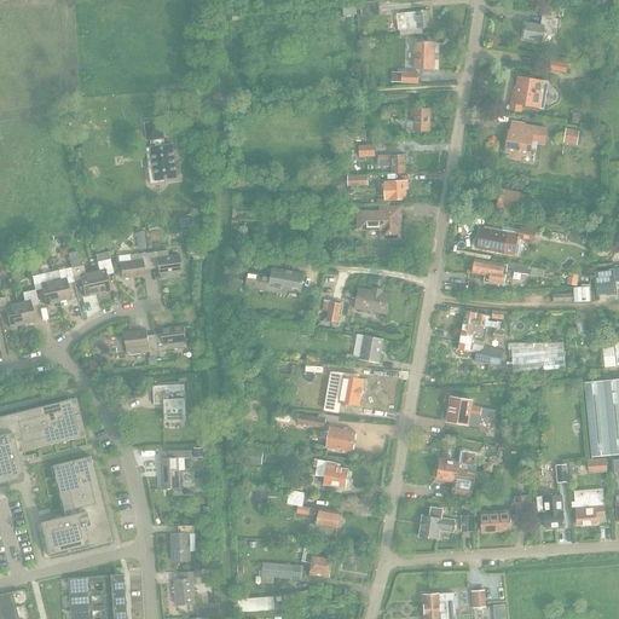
[(360,6),(360,16),(380,15),(379,4),(382,3),(382,0),(362,3),(362,6),(360,6)]
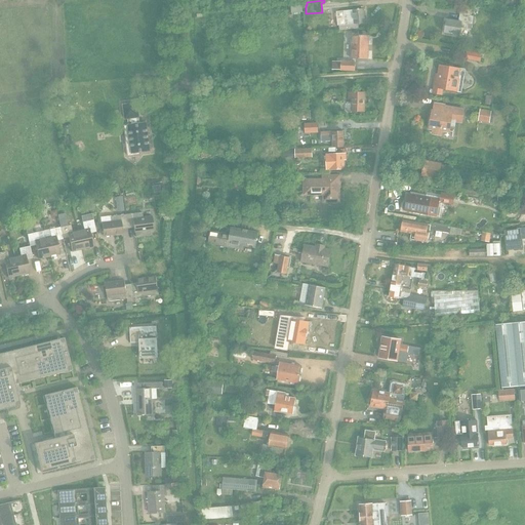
[(459,27),(471,29),(474,6),(461,4),(459,13),(458,13),(457,21),(446,19),(445,32),(458,34),(459,27)]
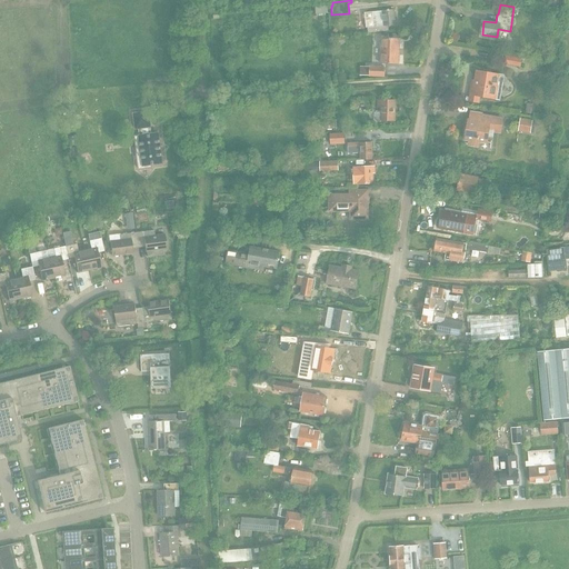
[(366,13),(368,33),(389,31),(388,26),(395,25),(393,10),(366,13)]
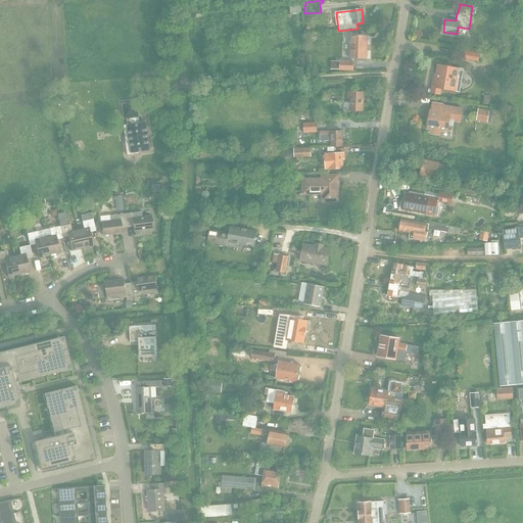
[(349,58),(367,58),(368,36),(350,35),(349,58)]
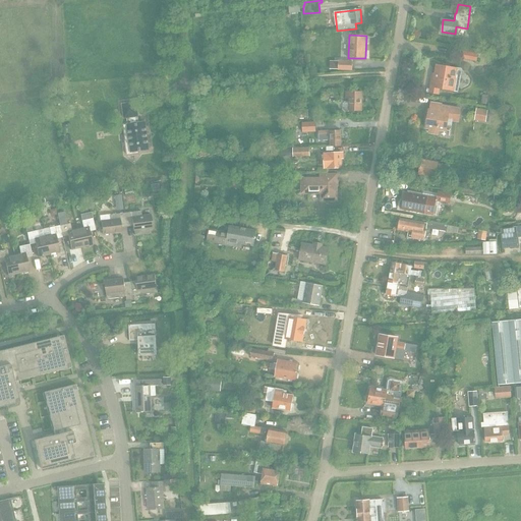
[(461,59),(476,61),(478,53),(463,50),(461,59)]
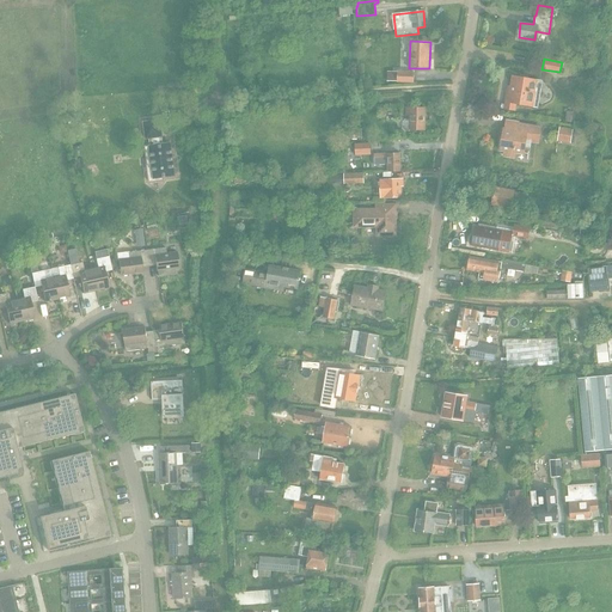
[(397,81),(414,83),(415,71),(397,71),(397,81)]
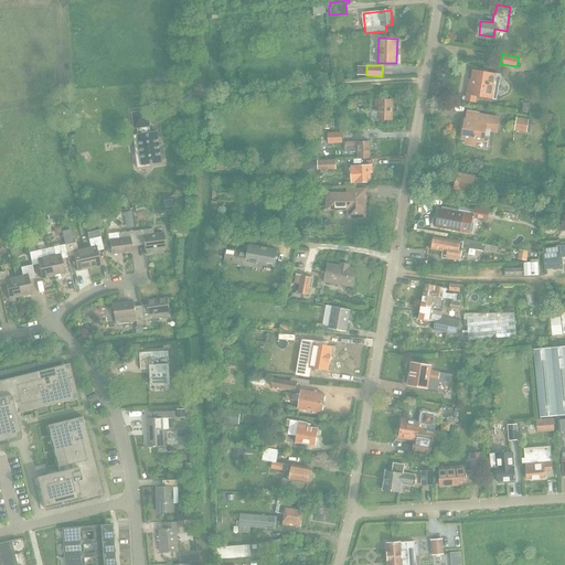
[(476,96),(493,98),(496,87),(492,86),(494,74),(471,70),(468,94),(466,93),(465,99),(475,102),(476,96)]
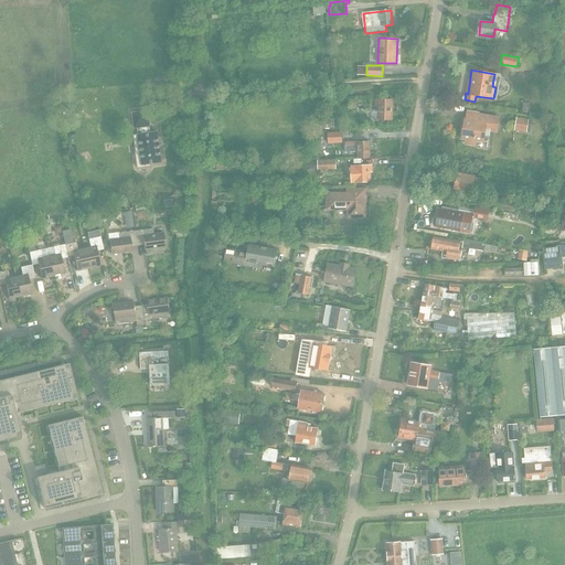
[(377,119),(392,119),(392,100),(374,99),(374,106),(377,106),(377,119)]
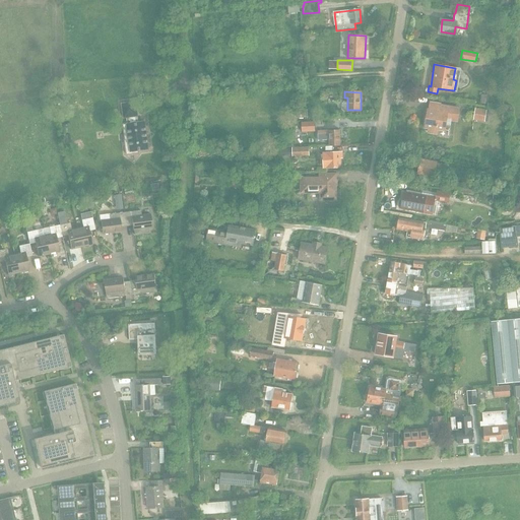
[(145,121),(138,122),(138,117),(136,101),(121,104),(123,119),(126,118),(127,123),(122,124),(125,139),(124,139),(126,155),(139,153),(139,151),(149,149),(145,121)]
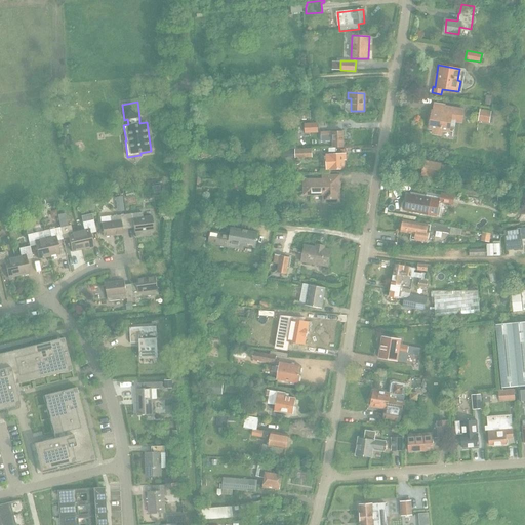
[(450,115),(443,114),(444,107),(434,105),(433,112),(431,111),(429,128),(434,129),(433,133),(440,134),(440,130),(448,131),(449,125),(453,125),(454,116),(450,116),(450,115)]
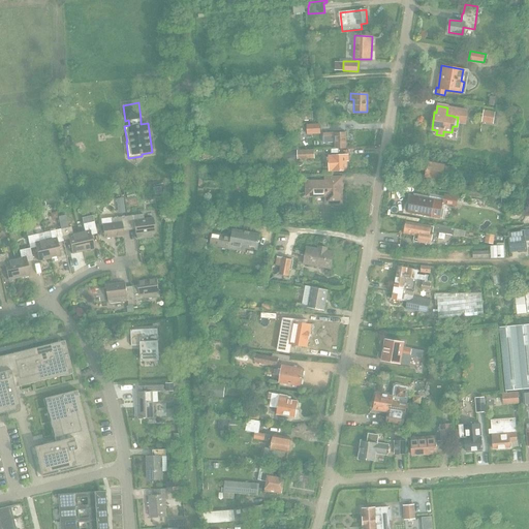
[(494,123),(496,123),(498,114),(495,113),(495,112),(484,110),(481,122),(493,124),(494,123)]
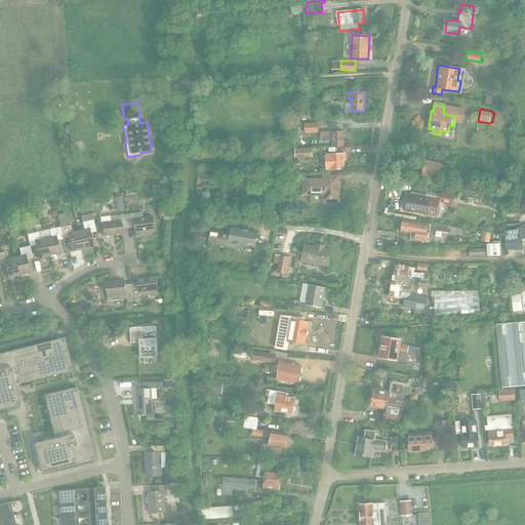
[(297,111),(298,119),(311,119),(310,111),(297,111)]
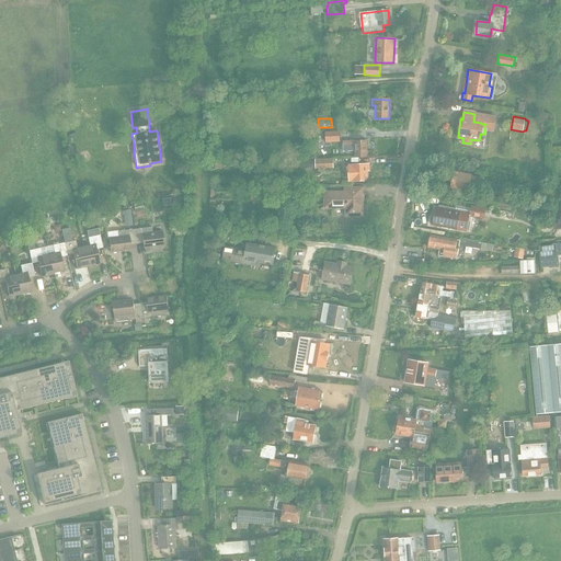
[(329,134),(329,141),(341,141),(341,135),(351,135),(351,128),(341,128),(341,134),(329,134)]
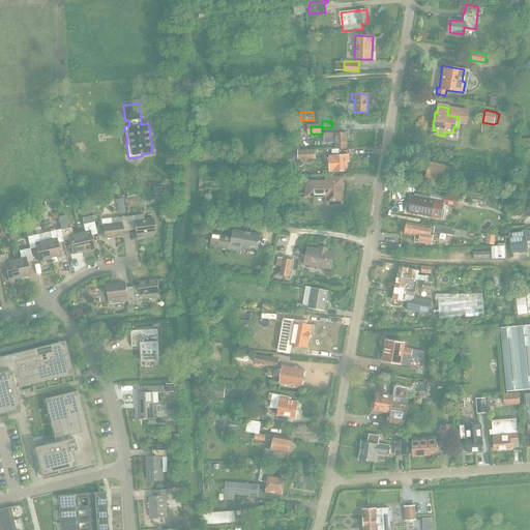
[(335,142),(335,149),(347,148),(346,133),(323,134),(324,143),(335,142)]
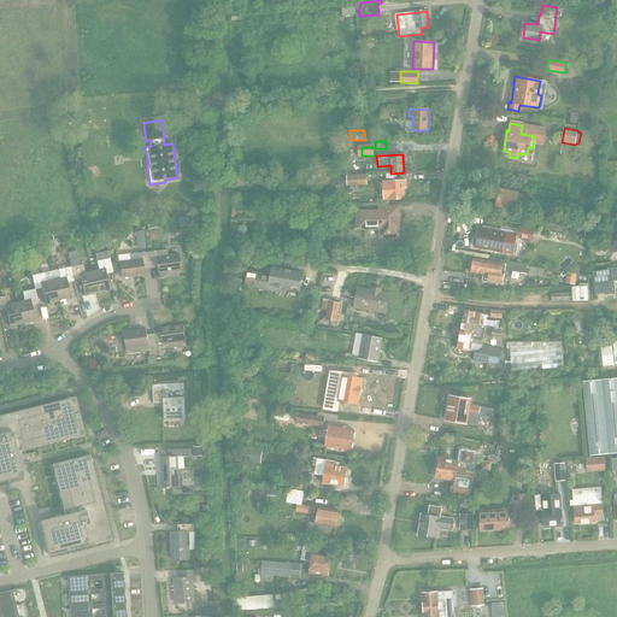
[(347,186),(368,184),(366,174),(346,175),(346,177),(344,177),(344,184),(347,184),(347,186)]
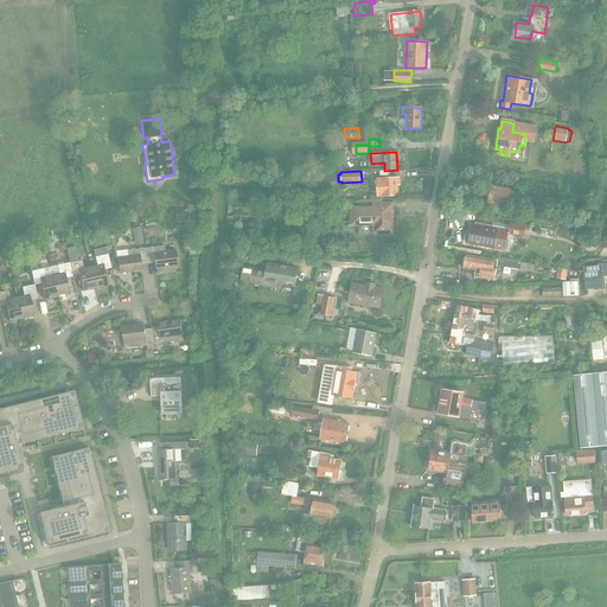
[(377,179),(377,196),(397,196),(397,178),(377,179)]
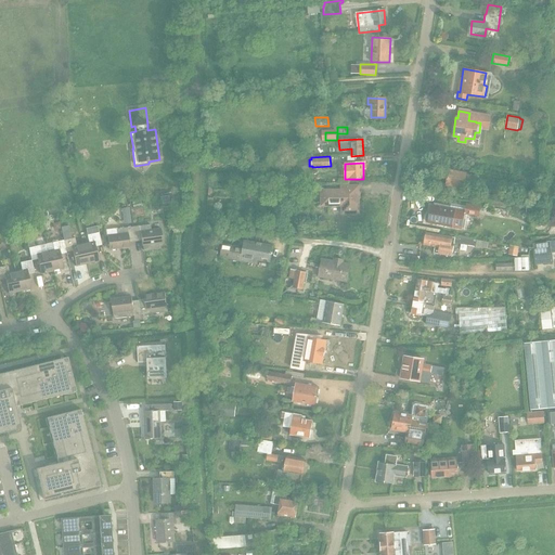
[(476,182),(477,175),(449,170),(448,172),(447,172),(446,183),(447,183),(447,185),(453,186),(453,188),(463,190),(464,180),(476,182)]
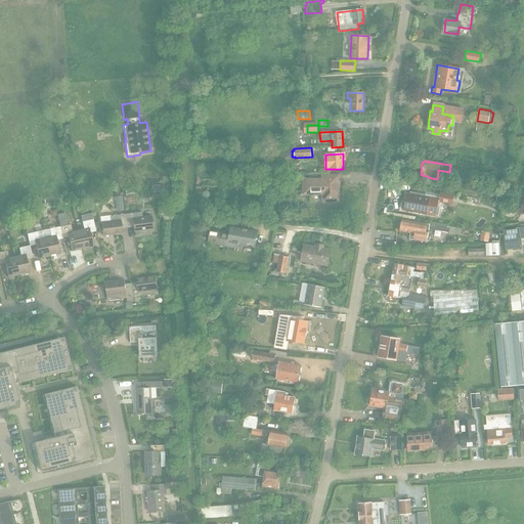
[(322,202),(339,202),(338,175),(321,175),(321,179),(302,179),(303,194),(322,194),(322,202)]
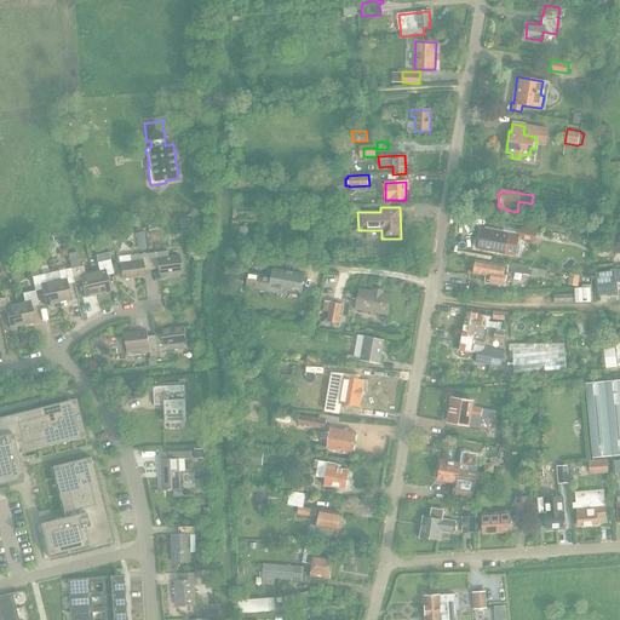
[(539,227),(567,231),(568,224),(540,218),(539,227)]
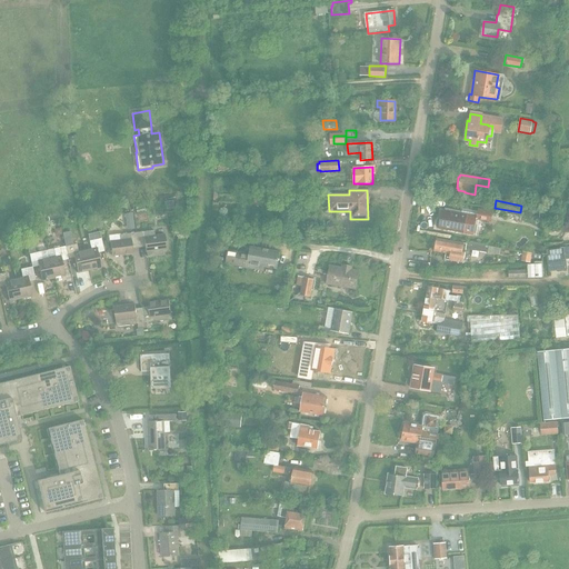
[(568,207),(557,208),(558,219),(568,218),(568,207)]
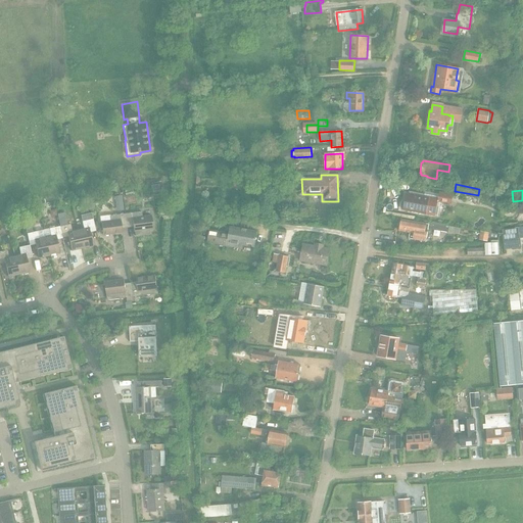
[(437,202),(452,204),(454,193),(439,191),(437,200),(417,196),(417,193),(409,191),(409,195),(405,194),(403,202),(402,202),(401,207),(402,207),(402,210),(435,216),(437,202)]
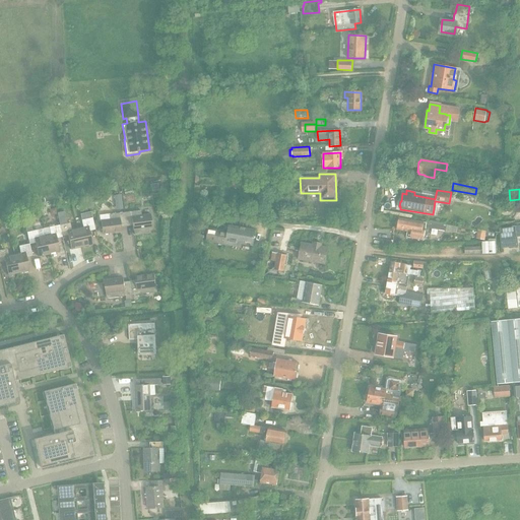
[(120,195),(113,196),(115,211),(123,210),(120,195)]
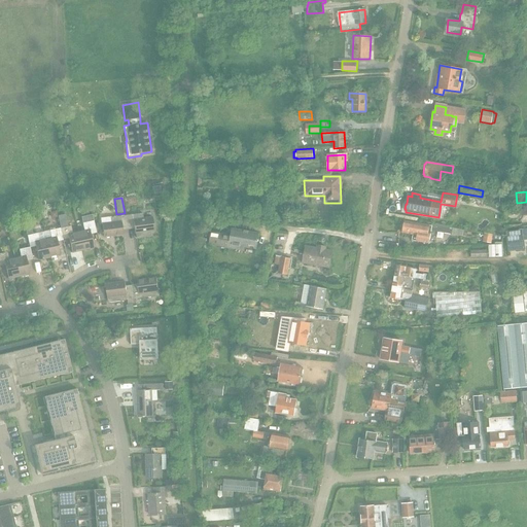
[(126,215),(128,230),(134,229),(134,233),(153,231),(151,217),(143,218),(142,213),(126,215)]
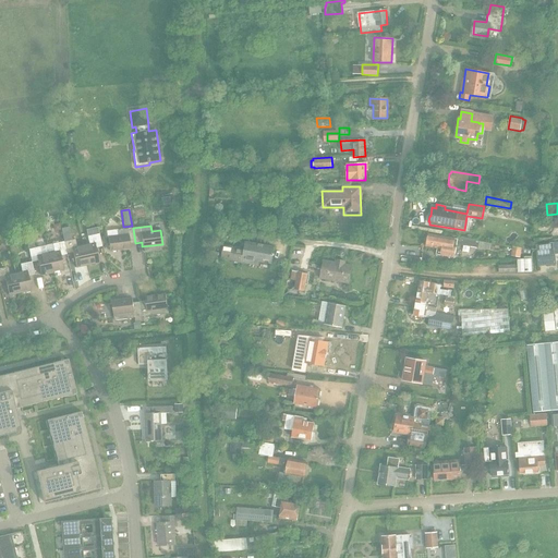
[(129,244),(135,243),(133,228),(117,230),(117,235),(107,237),(109,251),(130,249),(129,244)]
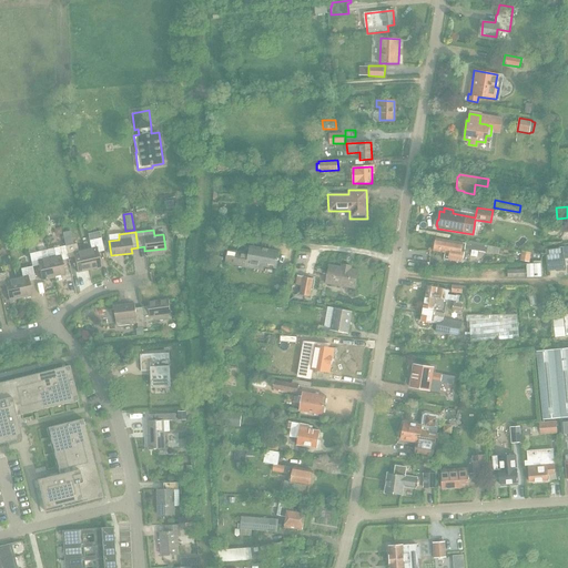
[(84,250),(89,270),(100,267),(97,252),(103,251),(100,237),(89,241),(91,247),(84,250)]
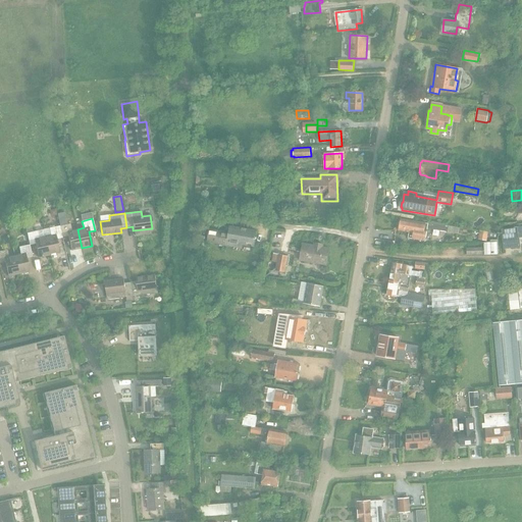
[(426,221),(426,223),(399,219),(397,230),(407,232),(406,239),(423,242),(425,228),(447,231),(449,225),(426,221)]
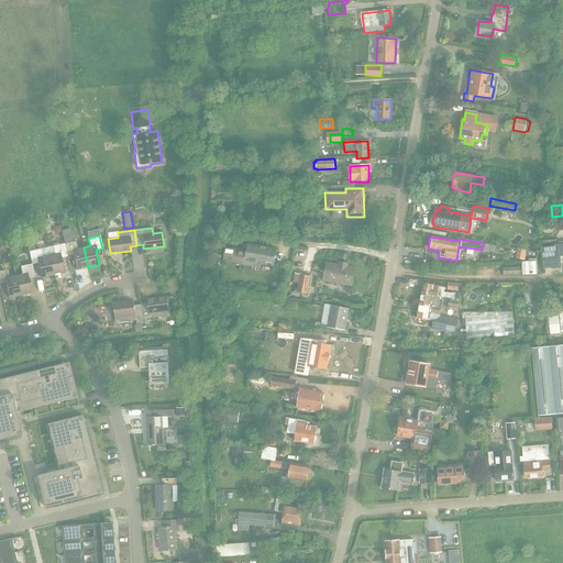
[(88,267),(84,247),(77,249),(76,241),(64,243),(67,256),(73,255),(76,269),(88,267)]
